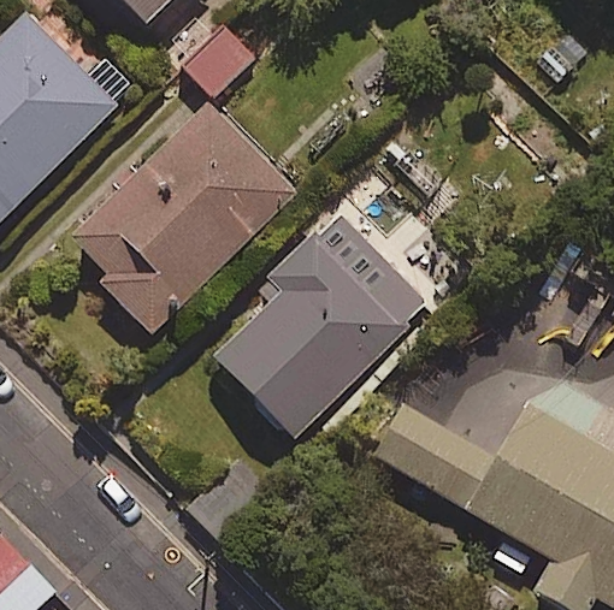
[(124,0),(151,25),(175,0),(124,0)]
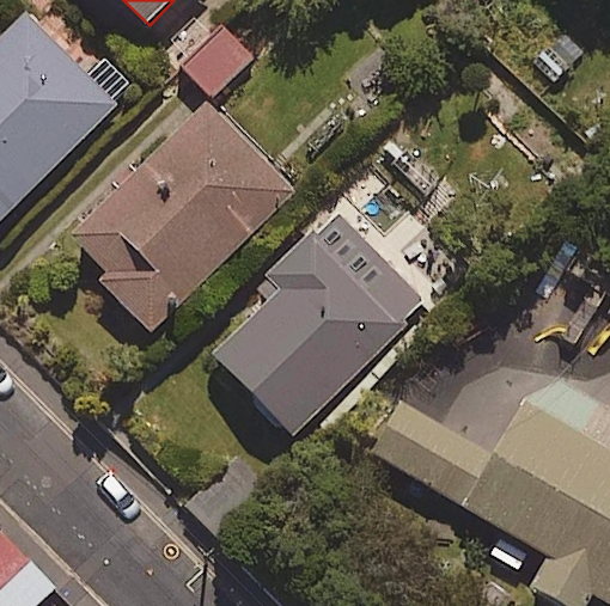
[(0,222),(116,105),(113,102),(132,83),(107,57),(87,77),(23,14),(0,38),(0,222)]
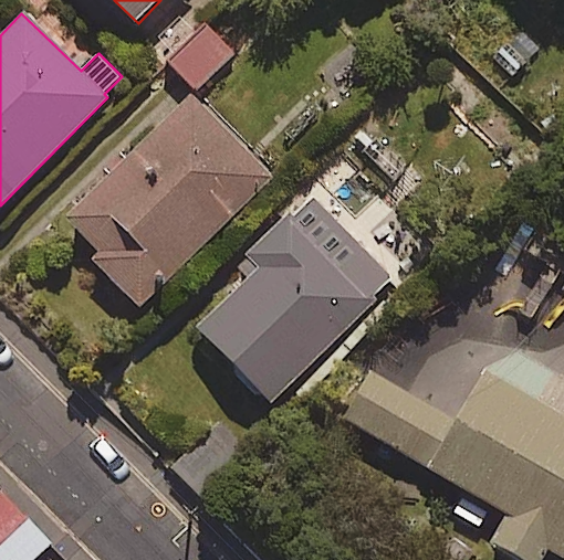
[(236,54),(206,23),(167,61),(198,92),(236,54)]
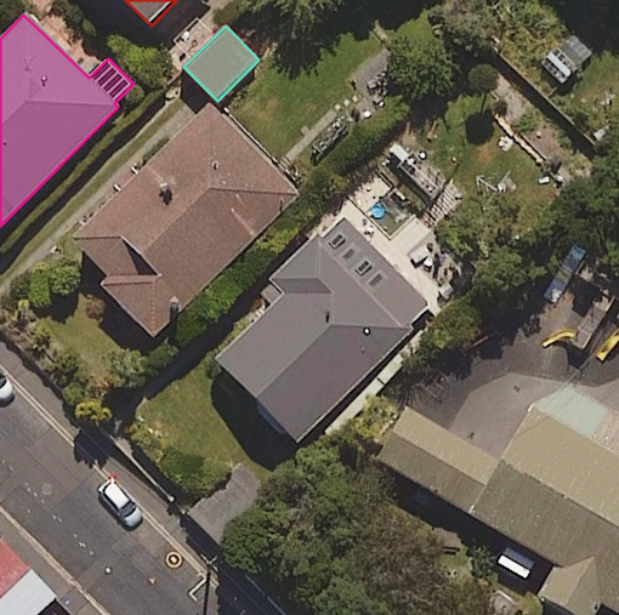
[(210,106),(68,249),(155,336),(297,192),(210,106)]
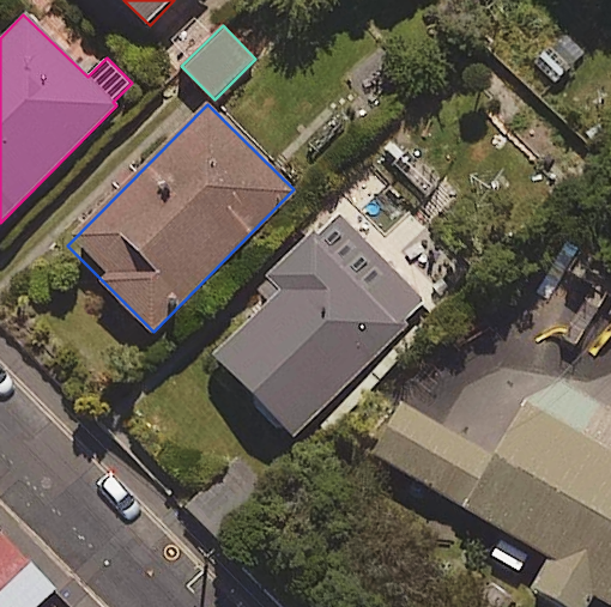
[(429,302),(337,208),(256,289),(271,303),(217,357),(294,436),(429,302)]
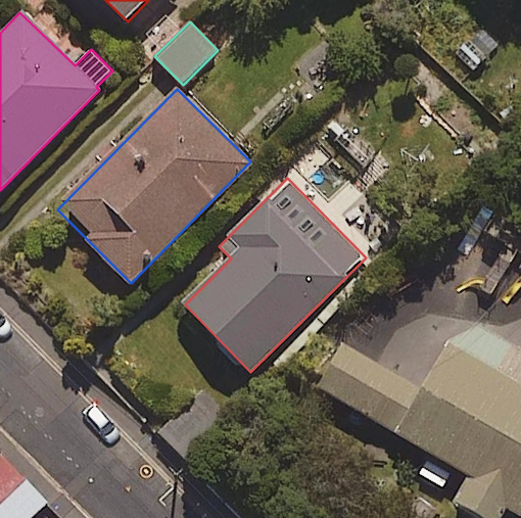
[(345,343),(319,386),(472,477),(457,502),(483,517),(502,517),(510,505),(520,511),(520,349),(466,318),(423,390),(345,343)]
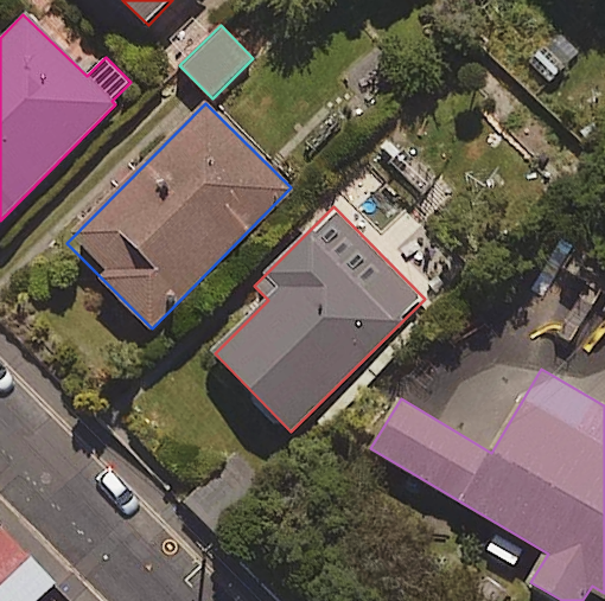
[(188,497),(218,531),(261,493),(230,459),(188,497)]
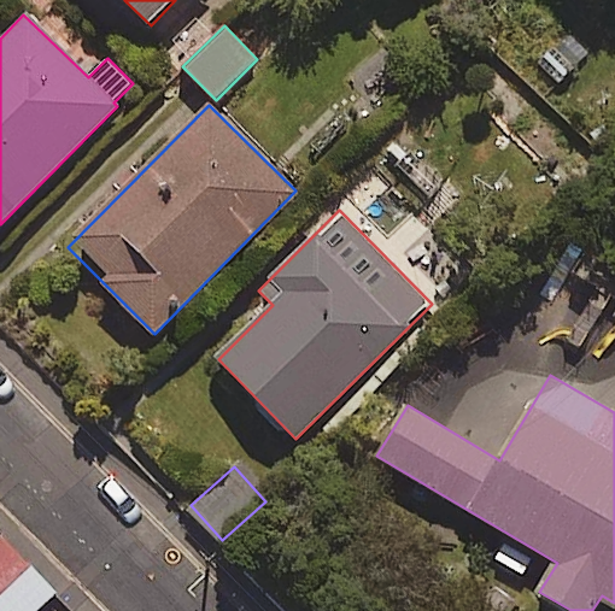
[(35,610),(54,593),(0,535),(0,610),(35,610)]
